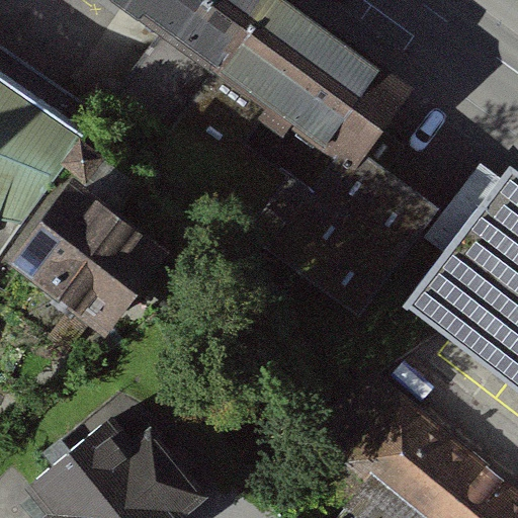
[(121,96),(170,131),(264,0),(114,0),(114,1),(138,18),(147,6),(166,20),(161,27),(168,32),(121,96)]
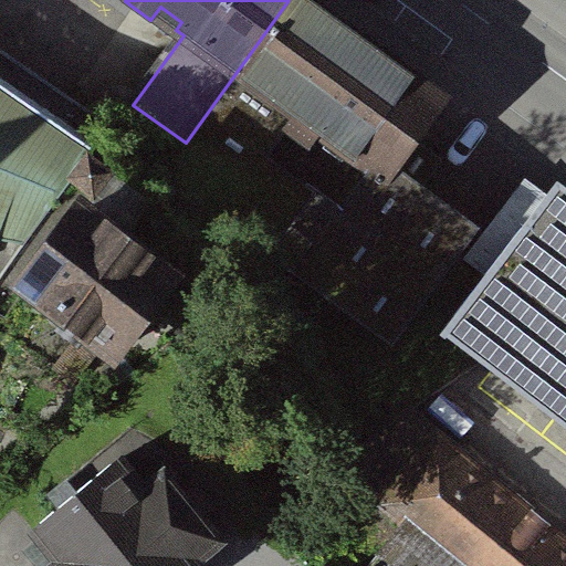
[(305,0),(289,0),(186,143),(182,148),(239,189),(223,210),(275,248),(269,257),(395,347),(482,228),(425,187),(444,160),(417,140),(446,101),(305,0)]
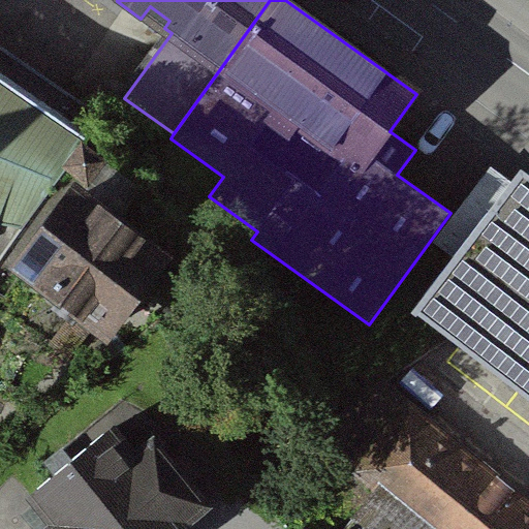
[(93,110),(0,45),(0,224),(25,229),(79,144),(93,110)]
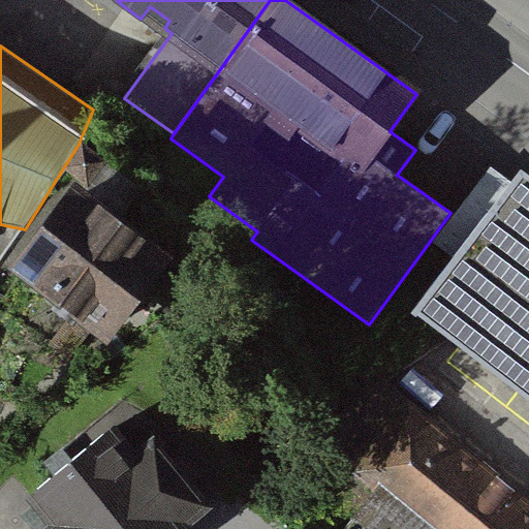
[(83,148),(67,167),(87,182),(102,162),(83,148)]
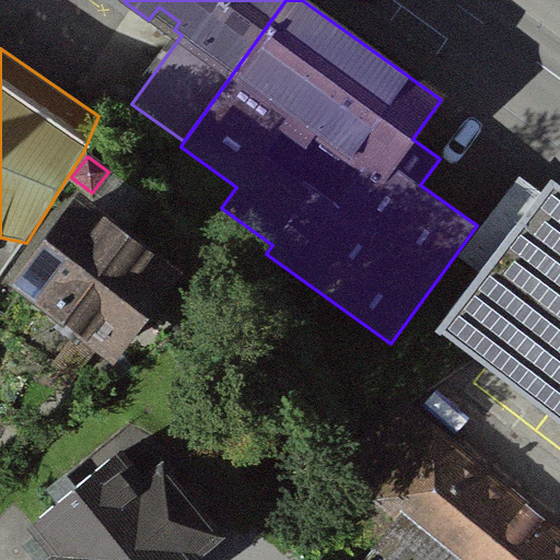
[(559,184),(552,178),(435,330),(476,361),(559,424),(559,184)]
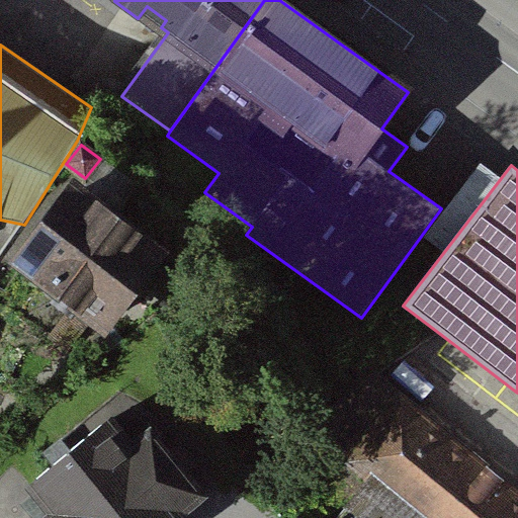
[(155,254),(76,194),(25,262),(63,290),(55,301),(78,320),(86,309),(103,322),(155,254)]
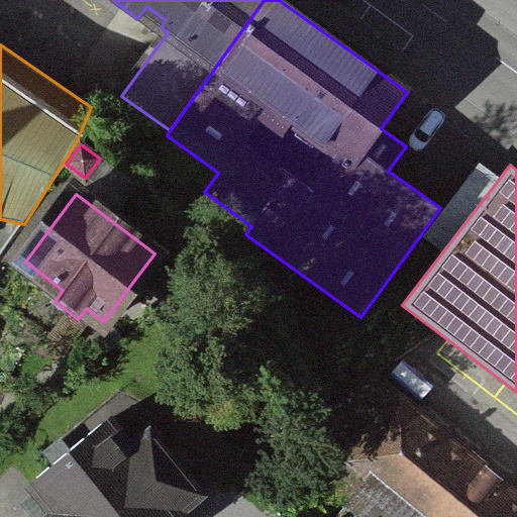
[(0,254),(24,224),(0,219),(0,254)]
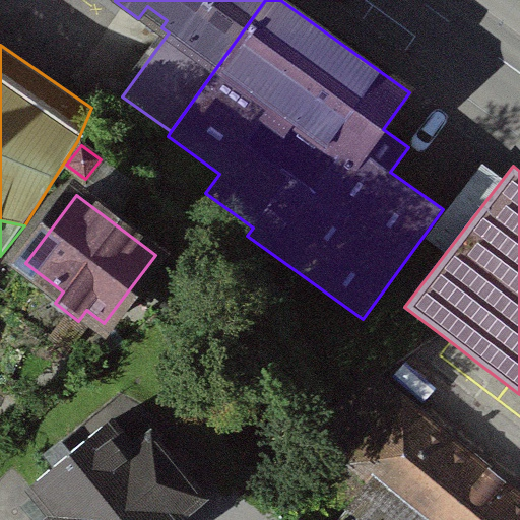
[(519,519),(519,496),(378,379),(322,447),(369,485),(340,519),(519,519)]
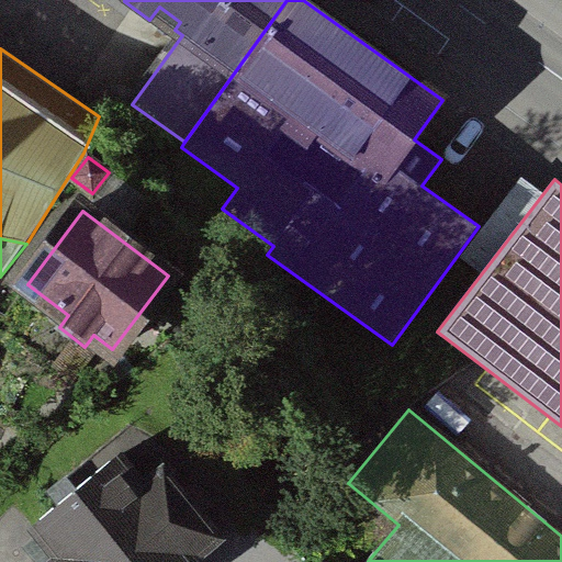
[(193,561),(223,539),(165,469),(145,484),(121,456),(33,527),(58,557),(51,561),(193,561)]
